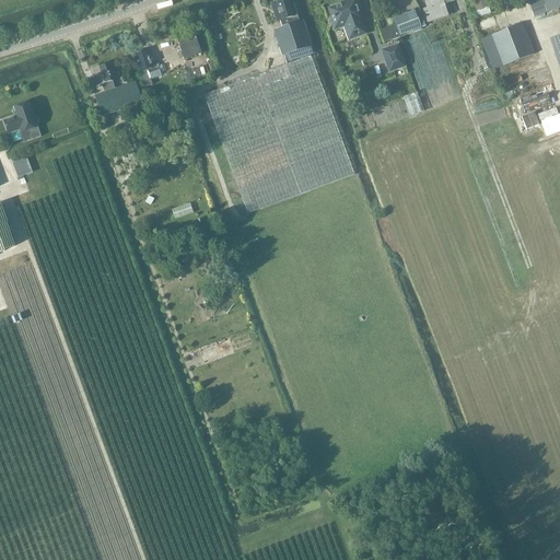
[(276,2),(271,4),(277,22),(292,18),(293,20),(299,19),(293,3),(290,4),(288,0),(281,0),(276,2)]
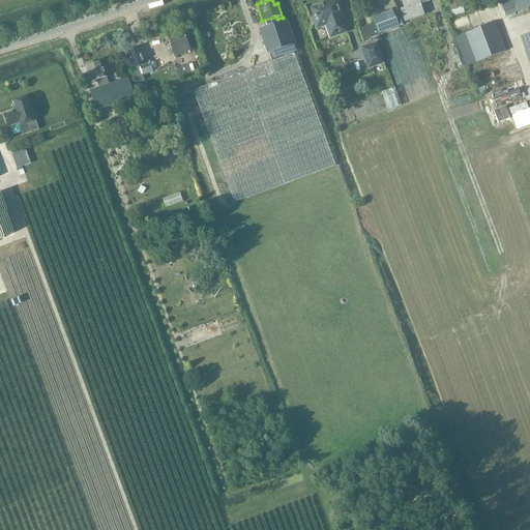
[(314,18),(317,28),(318,27),(325,24),(328,32),(331,31),(332,36),(346,32),(342,20),(344,19),(343,16),(341,8),(340,8),(336,0),(333,0),(330,1),(329,2),(329,3),(313,9),(315,18),(314,18)]
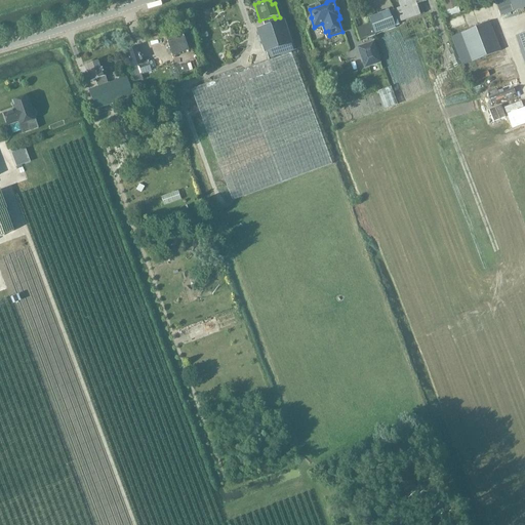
[(398,0),(400,7),(405,21),(420,15),(417,5),(426,2),(425,0),(398,0)]
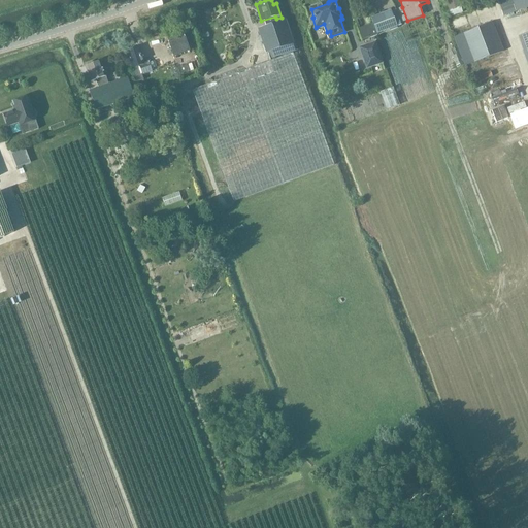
[(459,0),(444,0),(450,11),(461,6),(459,0)]
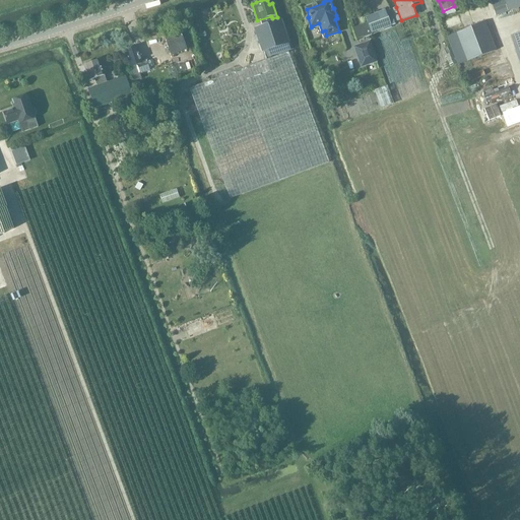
[(491,0),(496,15),(519,7),(519,2),(519,0),(491,0)]
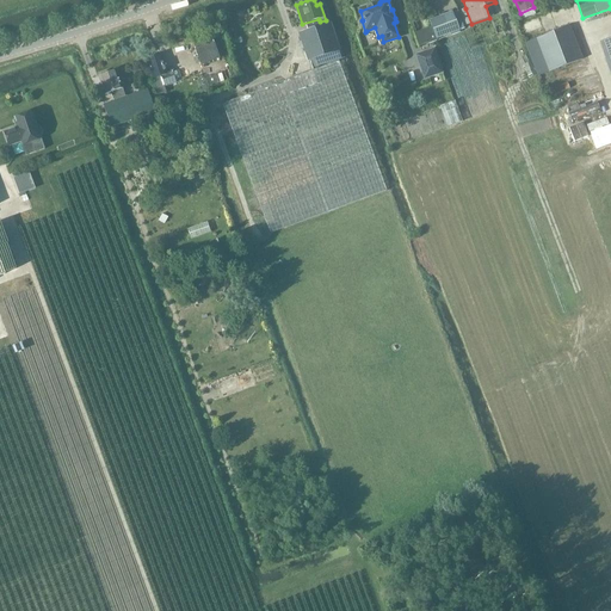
[(452,12),(430,20),(438,41),(464,31),(462,25),(458,28),(452,12)]
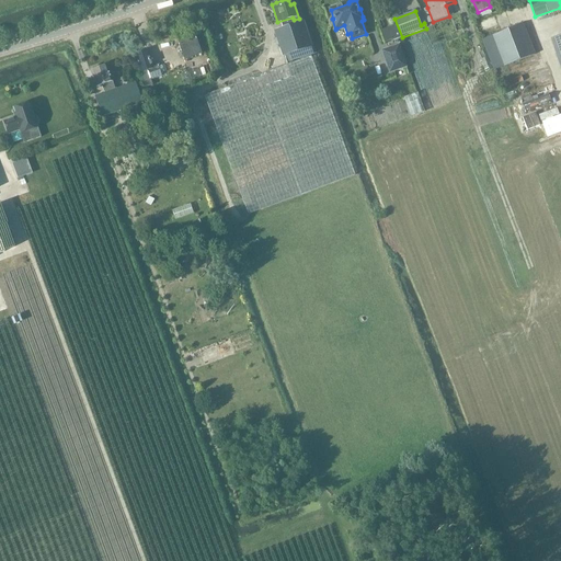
[(478,22),(481,32),(499,26),(495,16),(478,22)]
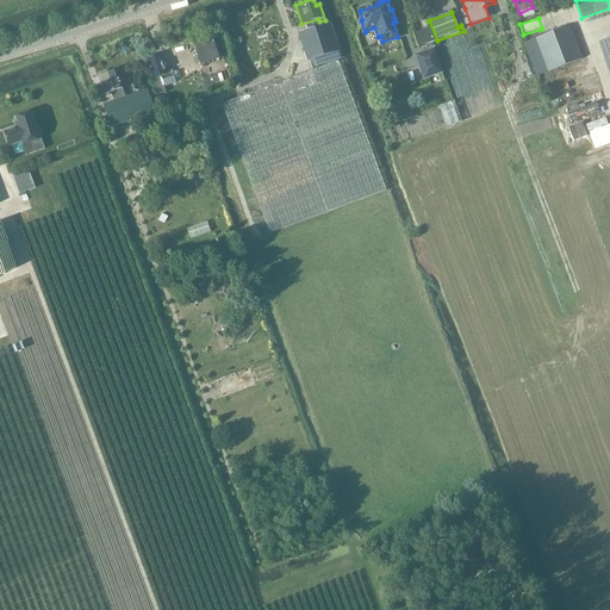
[(299,35),(307,61),(340,51),(330,24),(323,26),(307,31),(299,35)]
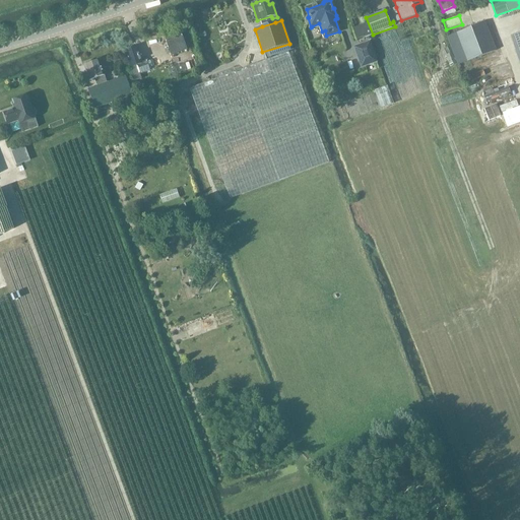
[(447,37),(458,64),(458,65),(467,62),(496,51),(484,22),(456,34),(447,37)]
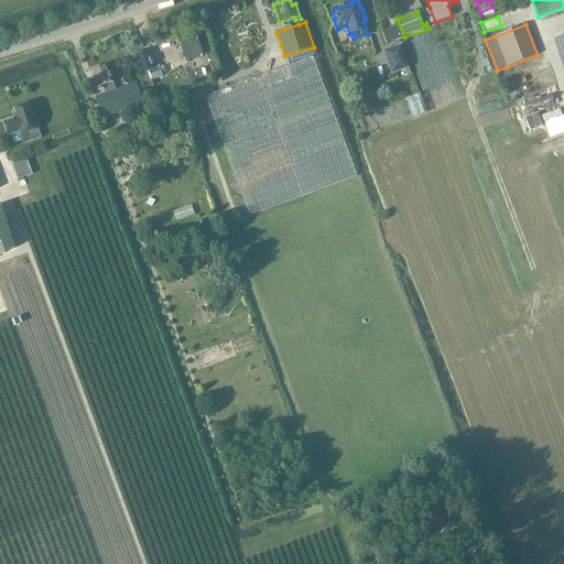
[(179,40),(186,61),(203,54),(195,34),(179,40)]
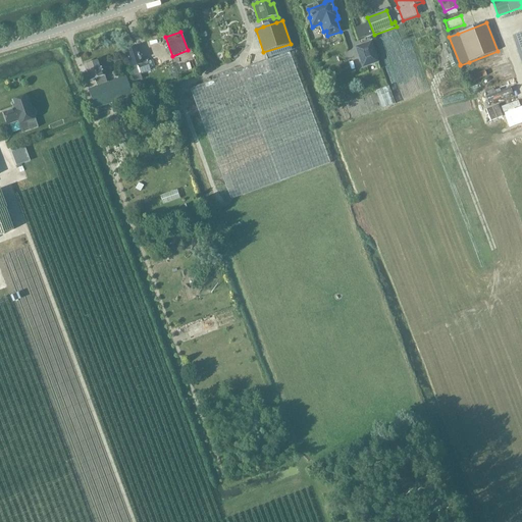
[(378,46),(400,38),(398,32),(376,40),(378,46)]
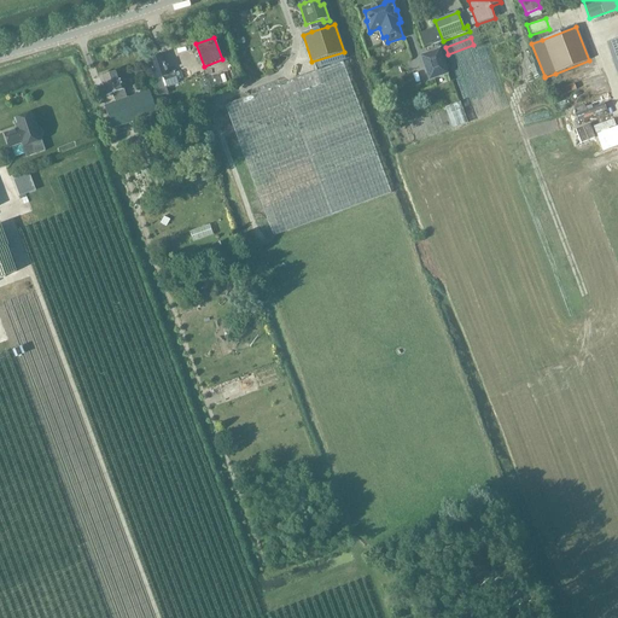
[(617,39),(607,44),(617,71),(617,39)]
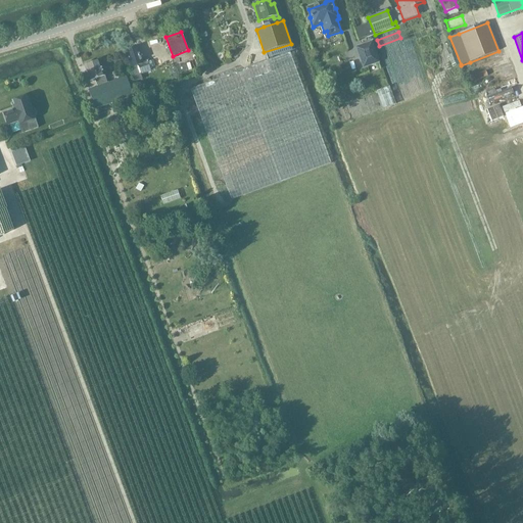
[(358,48),(364,67),(378,62),(372,43),(358,48)]
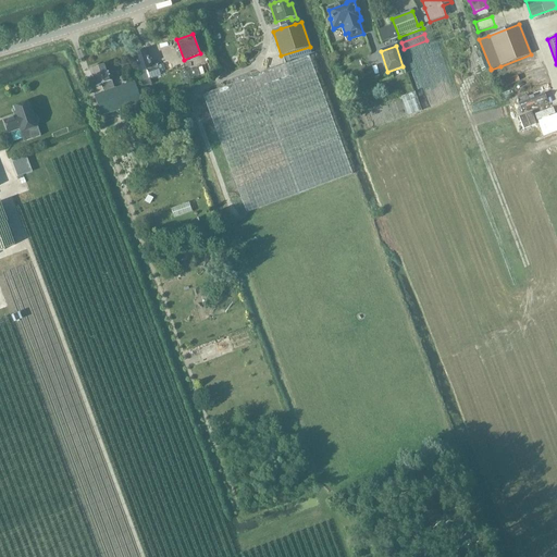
[(135,54),(134,54),(139,72),(138,72),(143,84),(144,88),(151,85),(150,81),(146,70),(152,67),(146,50),(141,52),(139,50),(136,52),(135,54)]
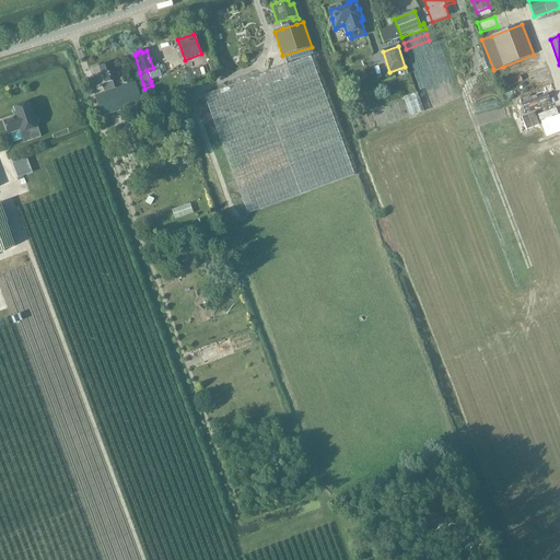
[(233,81),(234,85),(205,96),(248,214),(354,175),(311,57),(254,79),(252,73),(233,81)]
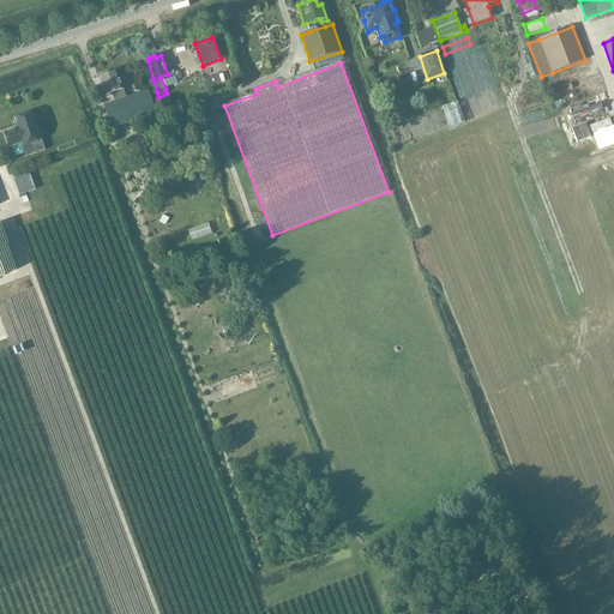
[(533,79),(540,76),(534,62),(527,66),(533,79)]
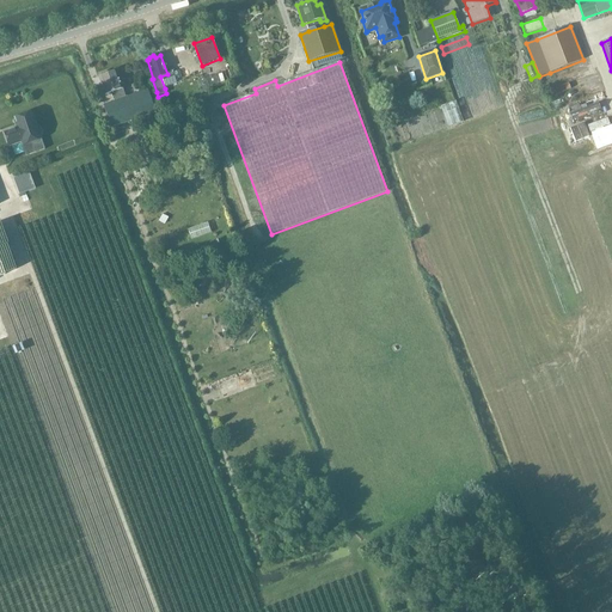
[(101,77),(99,77),(105,96),(111,93),(115,102),(127,98),(123,89),(117,71),(108,74),(105,72),(101,74),(101,77)]
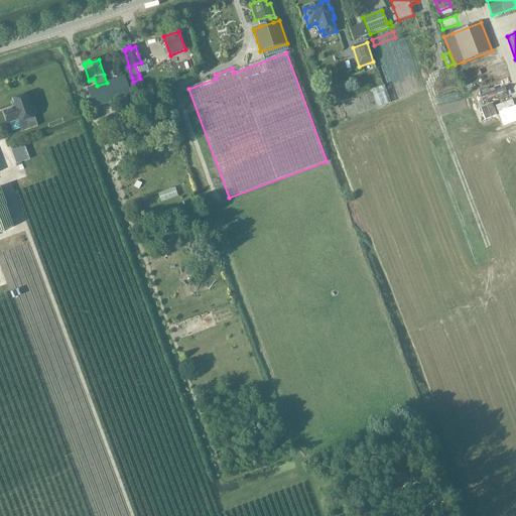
[(174,67),(176,74),(184,71),(182,63),(174,67)]
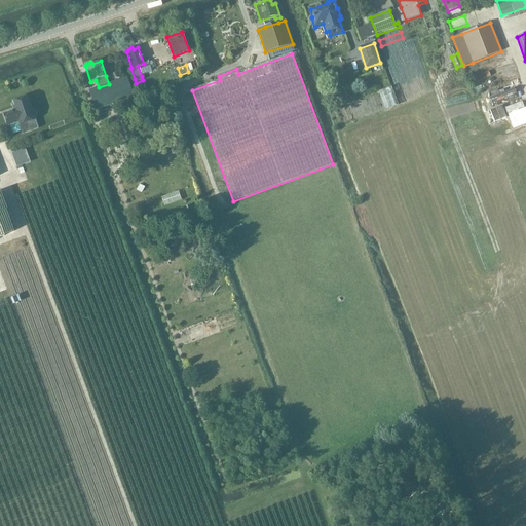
[(99,87),(88,91),(96,111),(134,97),(127,77),(109,84),(99,87)]
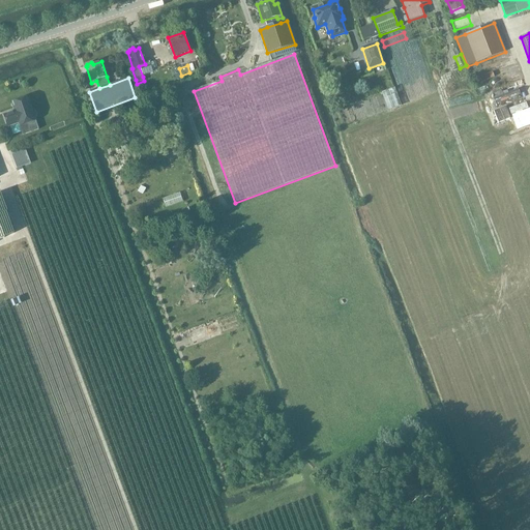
[(383,93),(389,112),(402,107),(395,89),(383,93)]
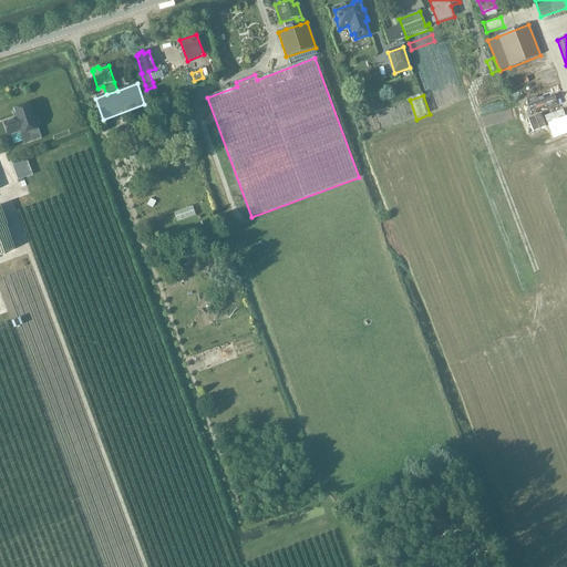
[(526,102),(531,113),(556,102),(554,96),(544,101),(543,98),(537,100),(536,98),(526,102)]
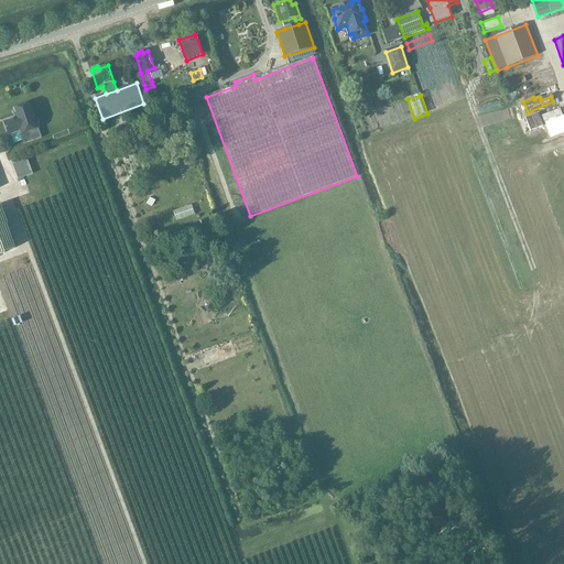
[(14,109),(15,111),(13,112),(15,119),(4,122),(9,136),(20,131),(21,134),(38,128),(38,126),(39,123),(39,121),(39,119),(36,118),(34,117),(30,106),(28,107),(28,105),(14,109)]
